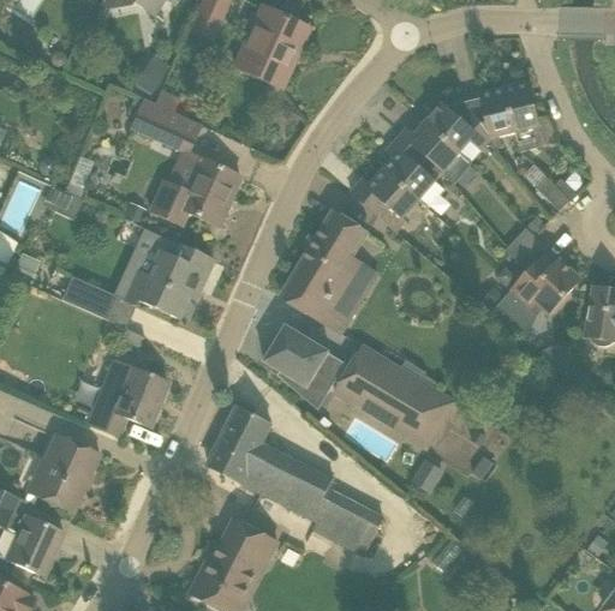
[(135,0),(133,1),(155,16),(165,0),(172,0),(174,3),(175,0),(135,0)]
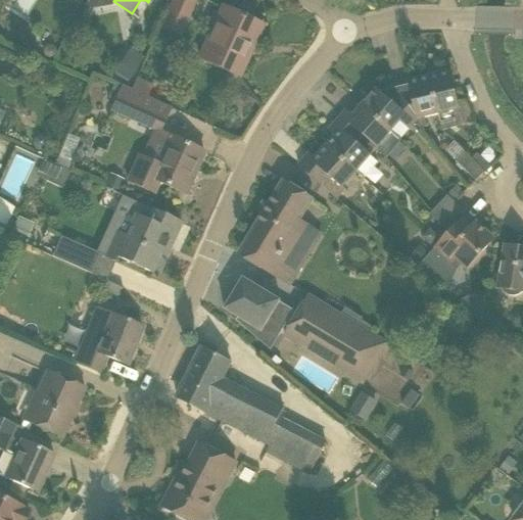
[(172,0),(168,7),(186,15),(193,0),(172,0)]
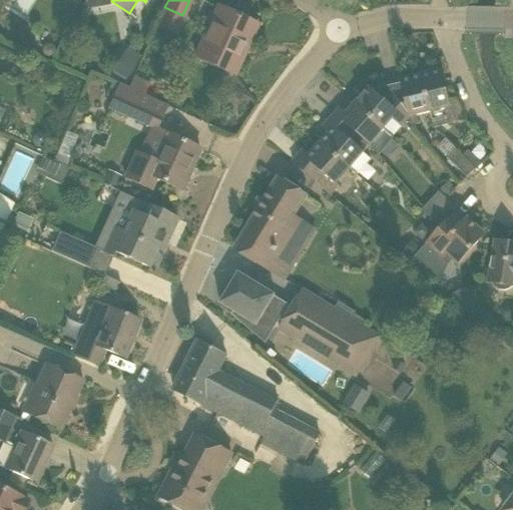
[(230,70),(230,69),(244,39),(248,40),(257,22),(218,5),(195,54),(230,70)]
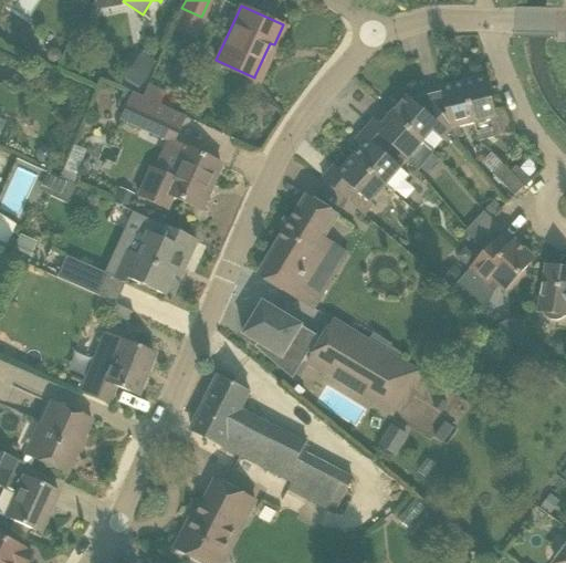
[(140,84),(146,73),(130,64),(124,75),(140,84)]
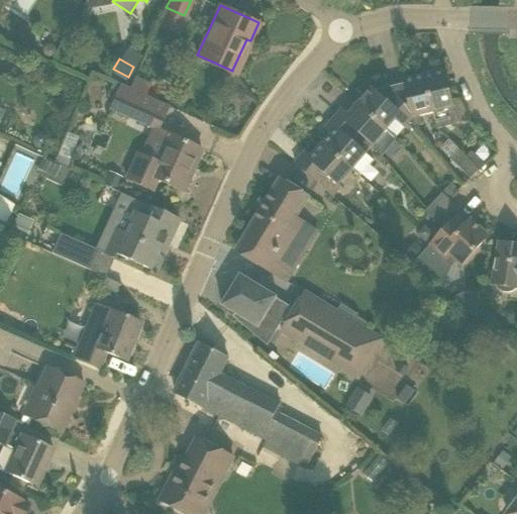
[(444,68),(425,73),(434,110),(438,126),(469,118),(463,95),(452,98),(444,68)]
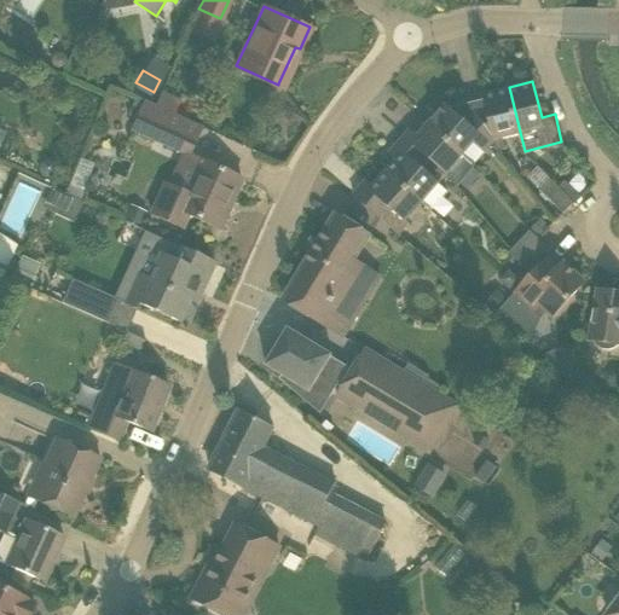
[(503,137),(520,132),(509,87),(485,92),(485,90),(482,91),(484,92),(486,102),(496,138),(495,138),(498,149),(507,146),(503,137)]
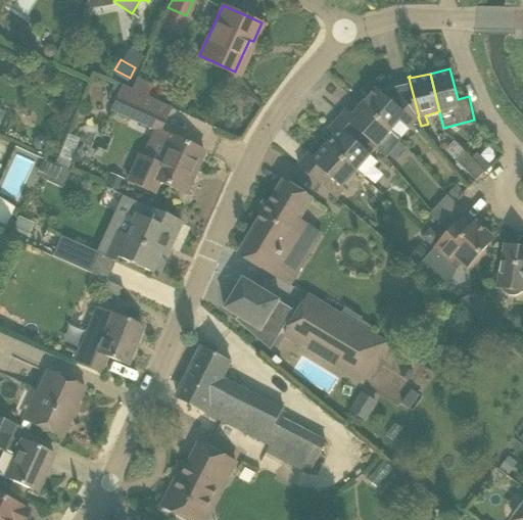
[(419,116),(411,86),(409,78),(381,84),(378,88),(376,87),(363,102),(391,129),(399,120),(409,128),(418,116),(419,116)]
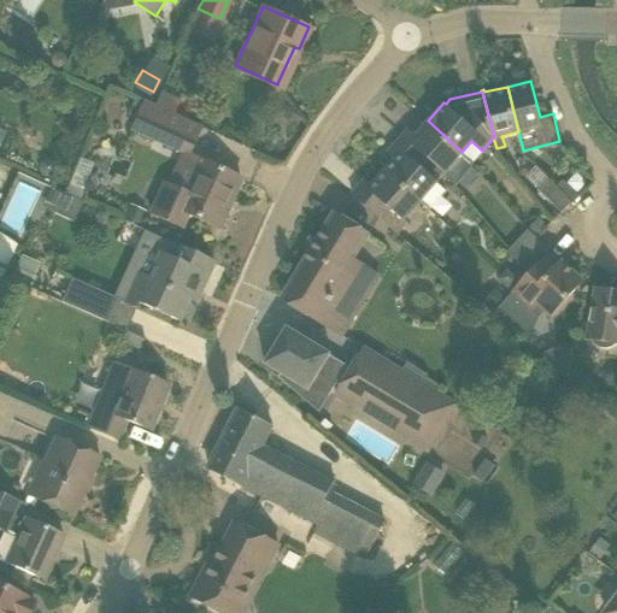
[(200,123),(174,111),(144,96),(129,128),(186,153),(200,123)]
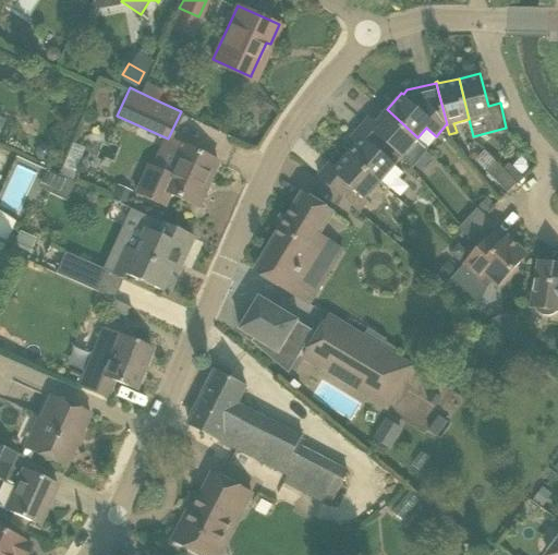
[(428,146),(417,137),(387,109),(377,120),(370,113),(364,119),(403,155),(412,165),(428,146)]
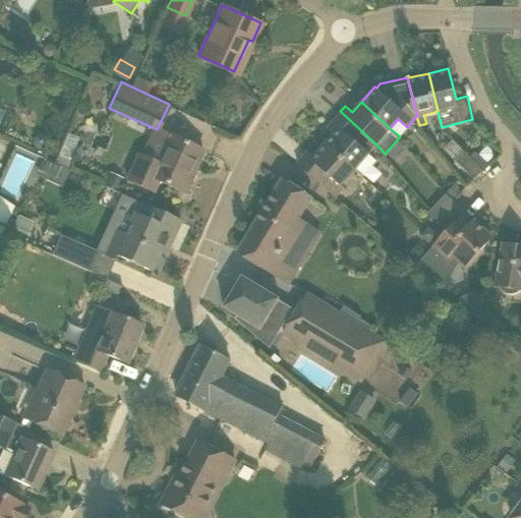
[(369,153),(377,145),(340,111),(327,126),(334,132),(326,142),(355,169),(362,175),(377,159),(369,153)]
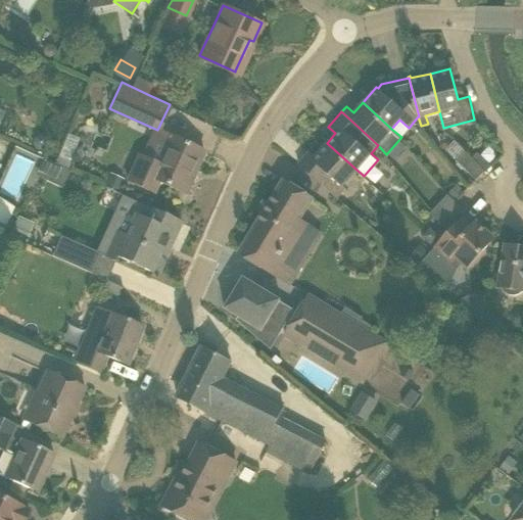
[(35,145),(41,148),(47,145),(49,139),(45,134),(40,132),(35,135),(33,141),(35,145)]
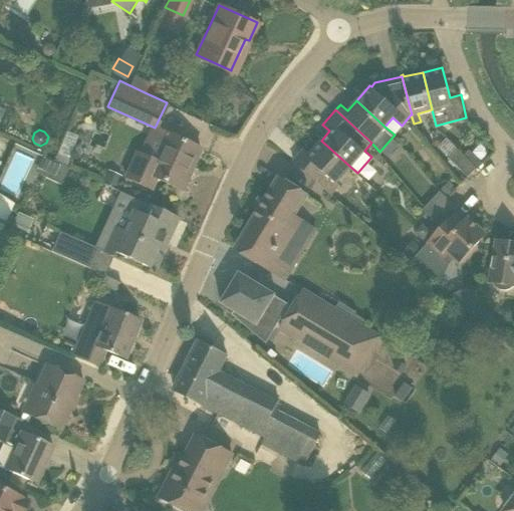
[(201,147),(165,130),(154,157),(136,149),(124,174),(152,187),(157,176),(178,186),(191,159),(194,160),(201,147)]
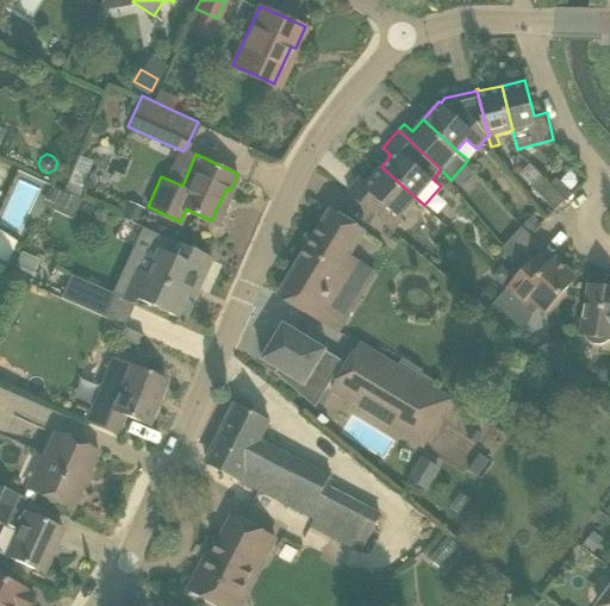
[(400,214),(416,198),(381,167),(368,182),(360,175),(348,188),(394,229),(404,218),(400,214)]
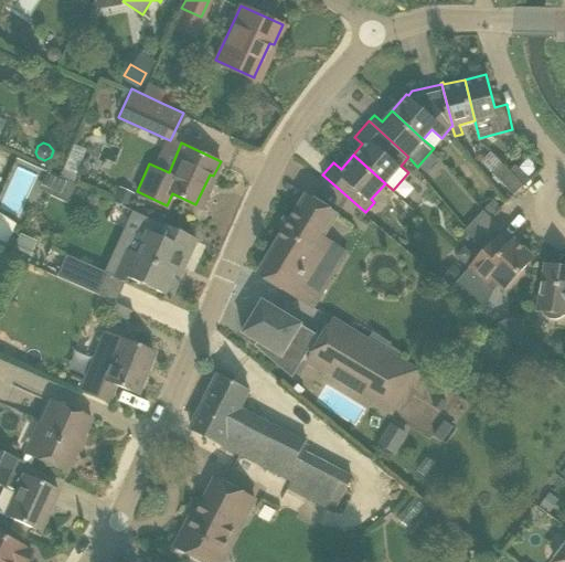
[(492,171),(514,192),(524,182),(513,172),(502,161),(492,171)]
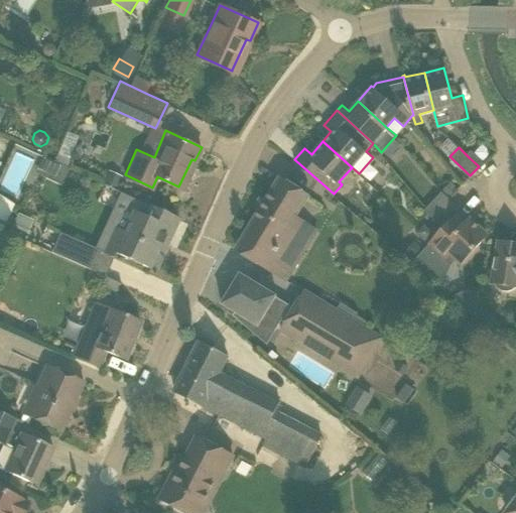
[(483,162),(474,152),(469,157),(479,166),(483,162)]
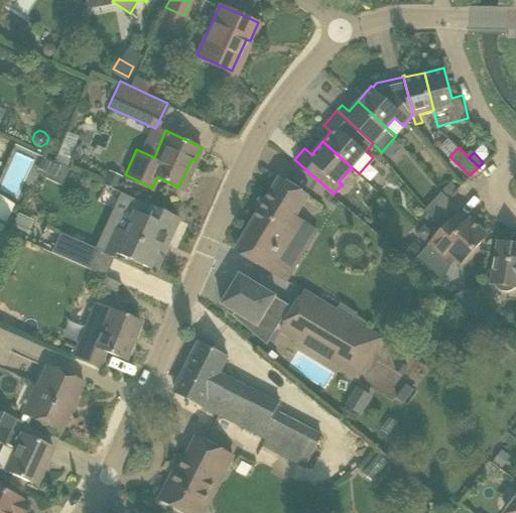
[(53,158),(47,171),(45,175),(65,183),(73,166),(53,158)]
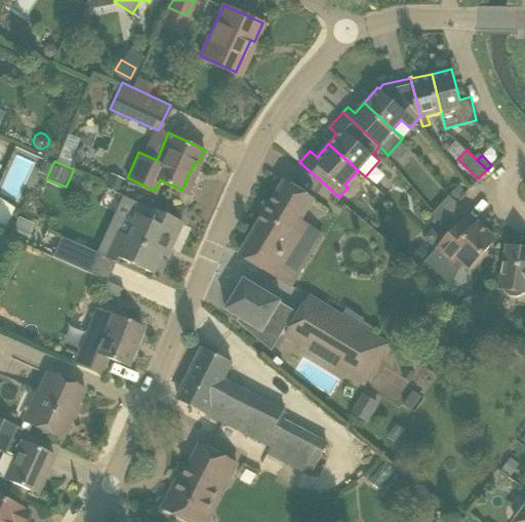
[(125,177),(110,170),(104,184),(119,191),(125,177)]
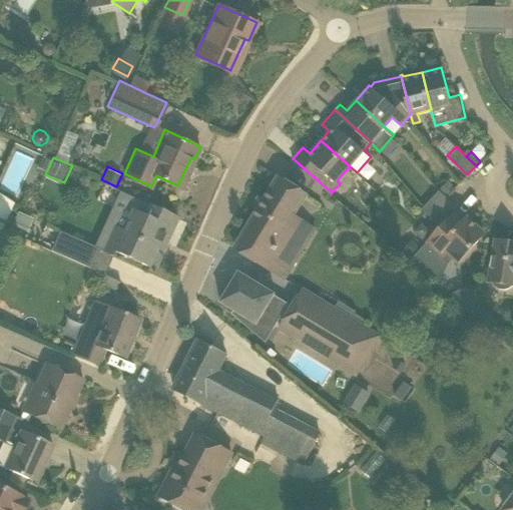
[(279,175),(234,246),(286,277),(316,226),(295,213),(307,192),(279,175)]
